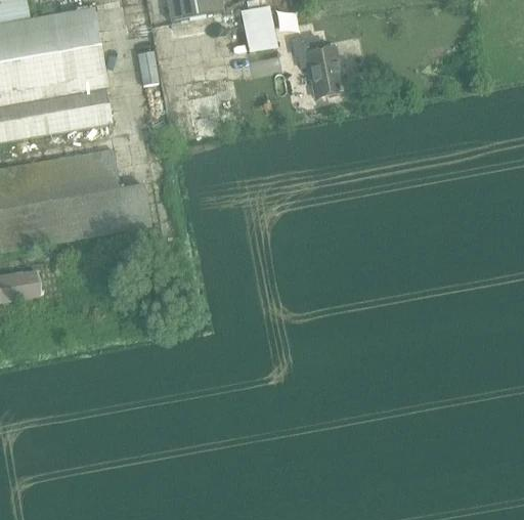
[(31,19),(29,7),(28,0),(0,0),(0,141),(114,123),(94,8),(31,19)]
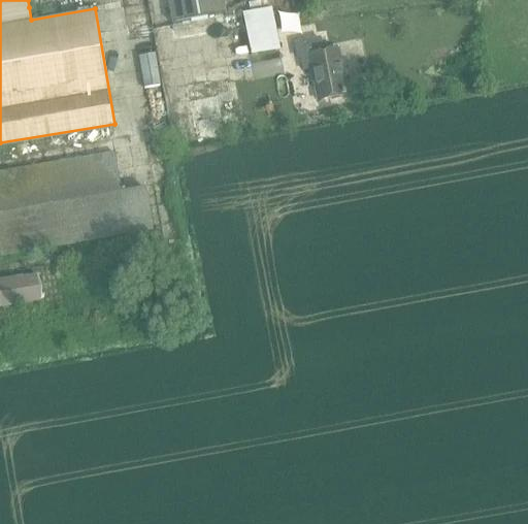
[(168,0),(171,19),(225,9),(223,0),(168,0)]
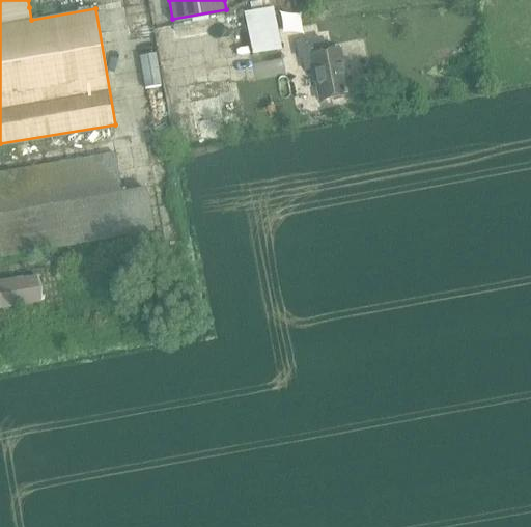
[(254,52),(281,46),(273,7),(245,15),(254,52)]
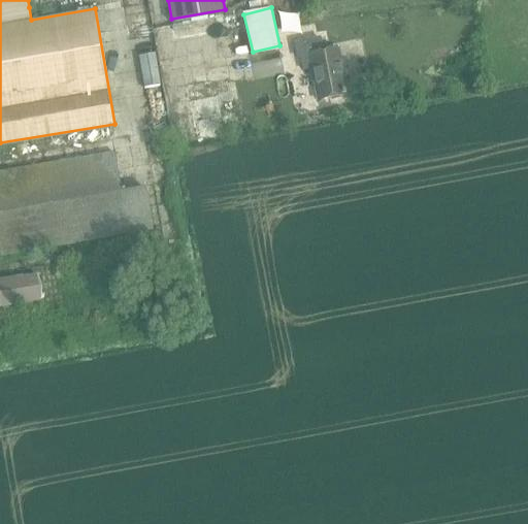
[(338,47),(323,51),(320,36),(295,40),(298,56),(301,55),(304,67),(311,66),(319,98),(347,93),(338,47)]
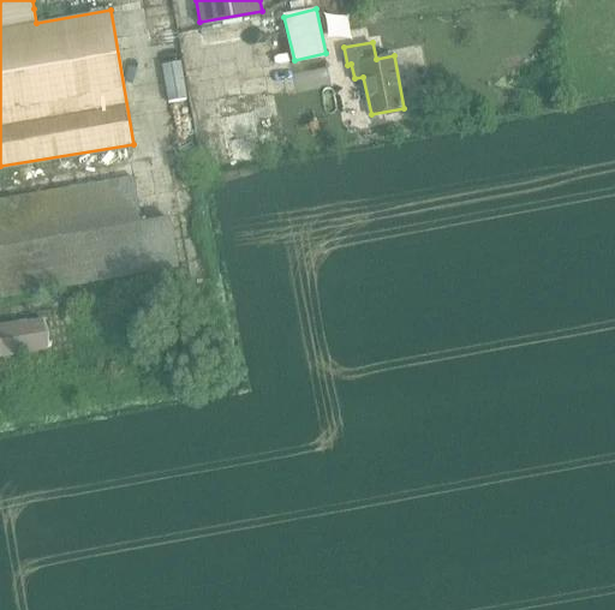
[(162,64),(168,100),(186,96),(179,60),(162,64)]
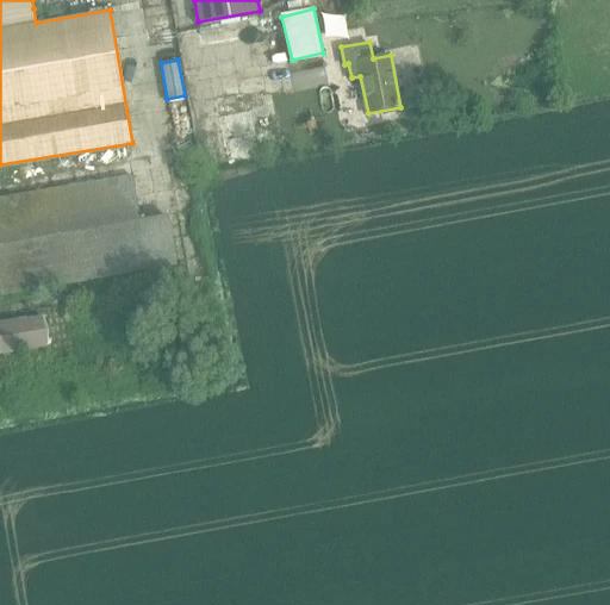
[(0,294),(176,263),(168,216),(144,220),(144,217),(141,218),(141,220),(139,220),(131,174),(0,197),(0,294)]
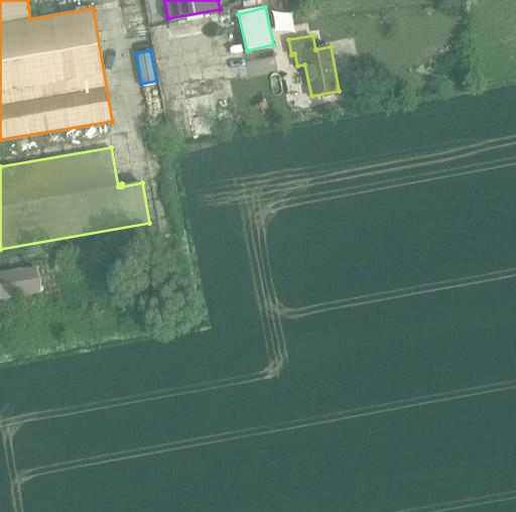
[(0,297),(40,291),(37,266),(0,270),(0,297)]
